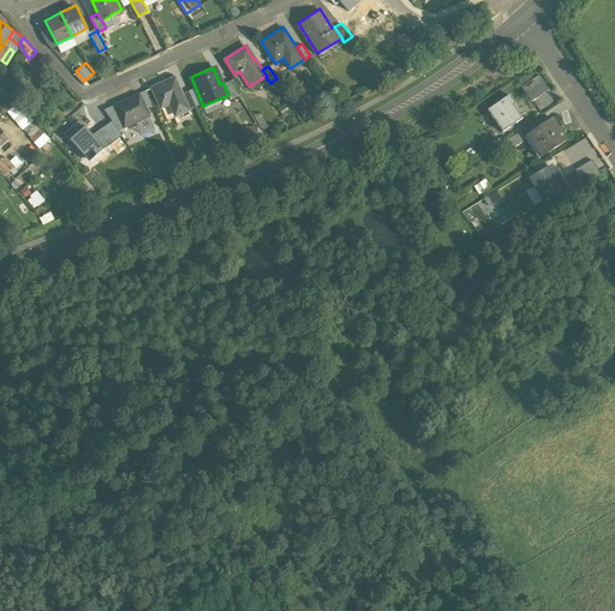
[(521,85),(531,99),(549,87),(539,73),(521,85)]
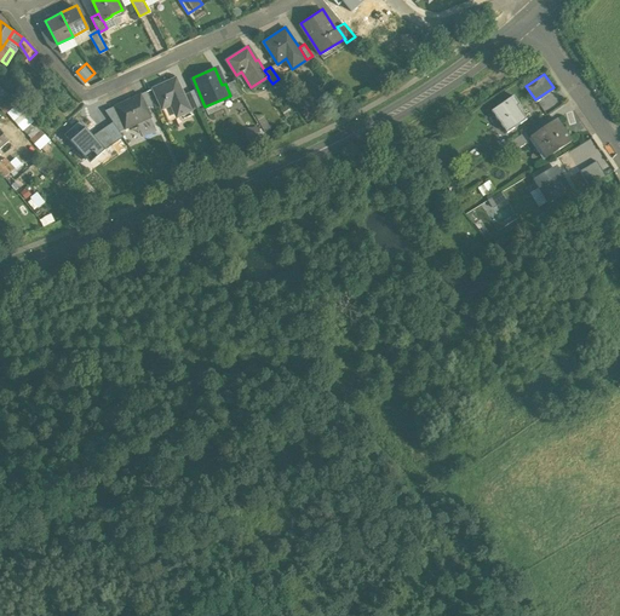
[(174,76),(153,87),(161,107),(172,102),(178,115),(190,109),(183,93),(174,76)]
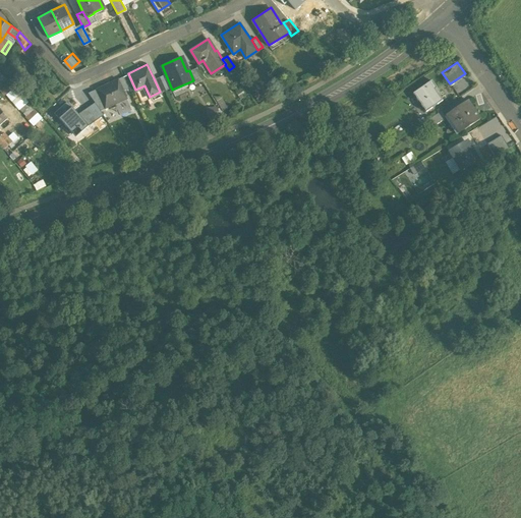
[(189,70),(193,80),(194,83),(201,80),(194,68),(189,70)]
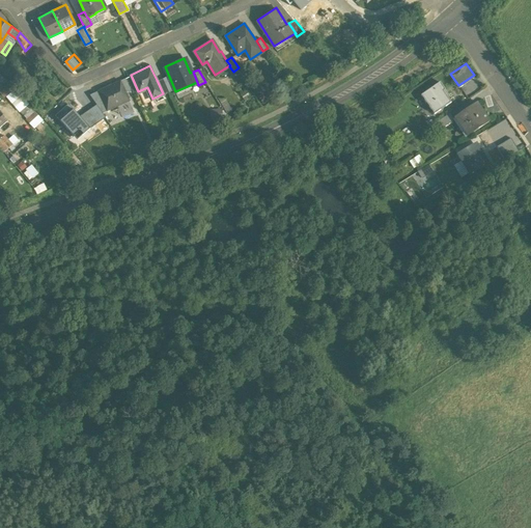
[(162,78),(157,80),(163,93),(168,91),(162,78)]
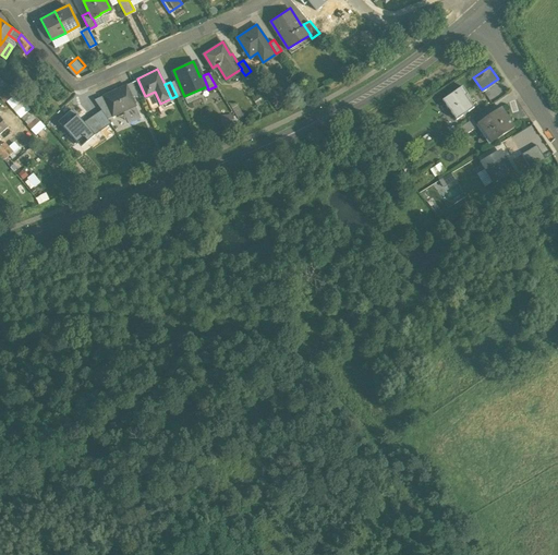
[(126,84),(104,95),(113,115),(125,109),(130,118),(140,113),(133,99),(126,84)]
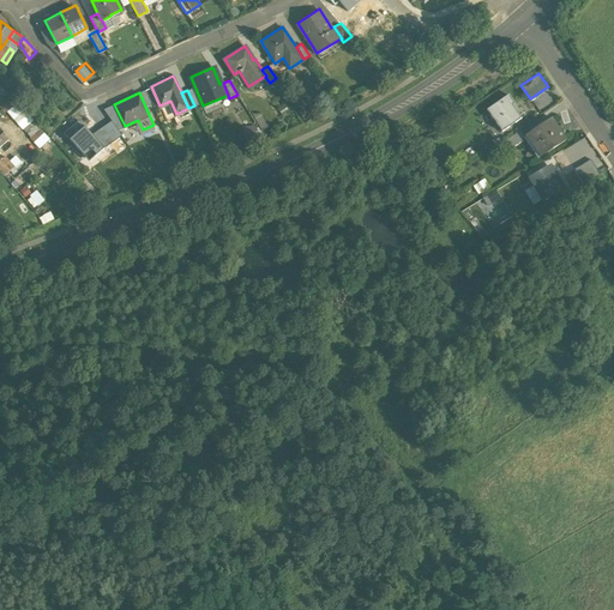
[(4,101),(37,146),(48,139),(13,94),(4,101)]
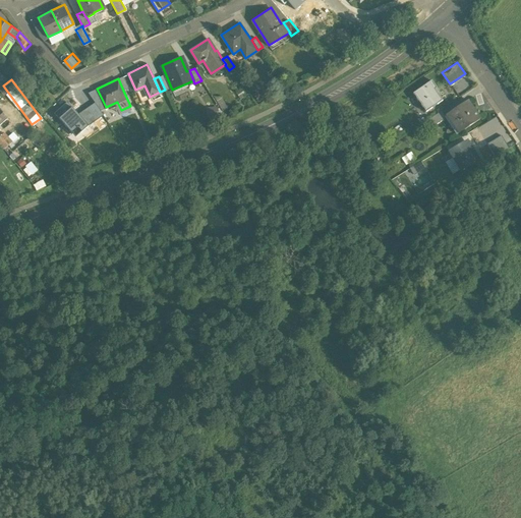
[(431,79),(413,92),(425,111),(443,99),(435,89),(437,87),(431,79)]
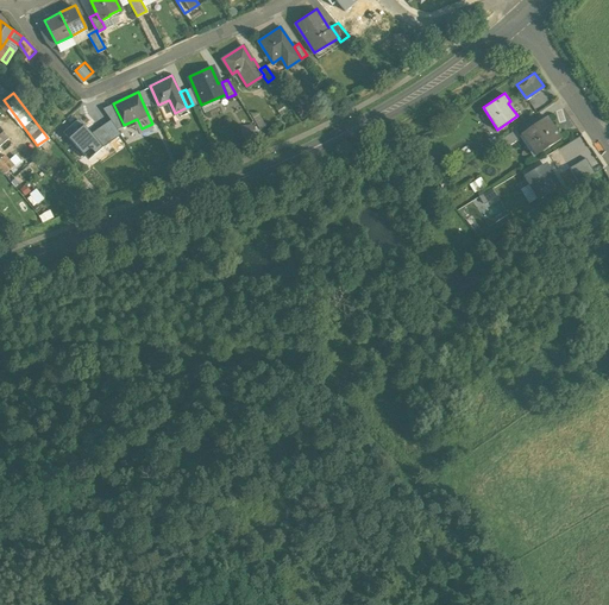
[(258,109),(252,113),(259,127),(267,124),(258,109)]
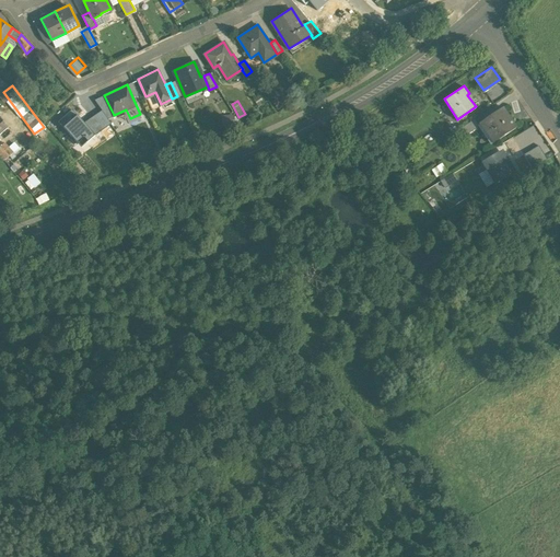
[(501,106),(481,119),(494,140),(515,126),(501,106)]
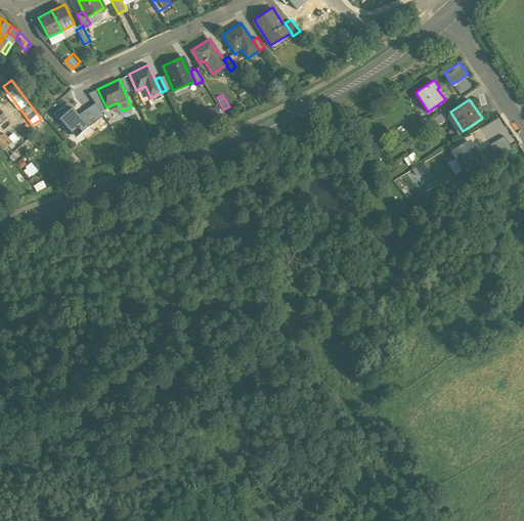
[(76,136),(88,126),(78,114),(67,101),(54,113),(76,136)]
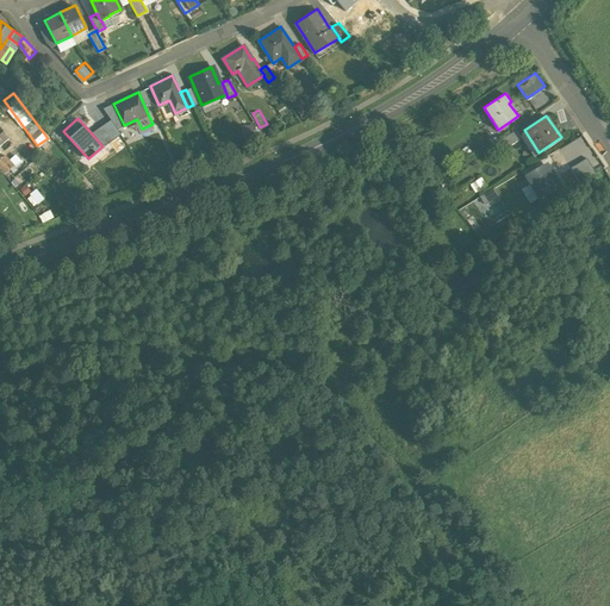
[(111,119),(91,132),(103,147),(122,133),(111,119)]
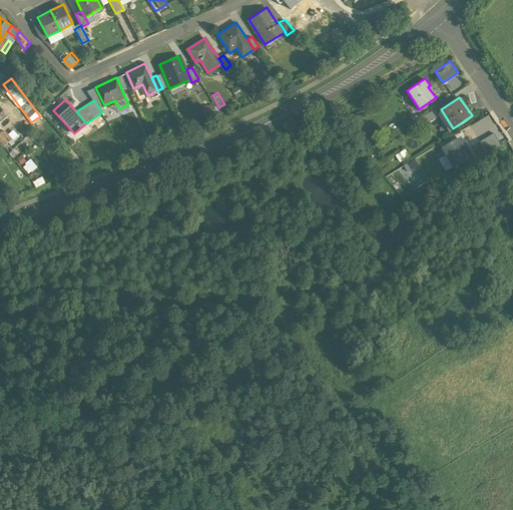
[(208,114),(219,109),(215,101),(204,107),(208,114)]
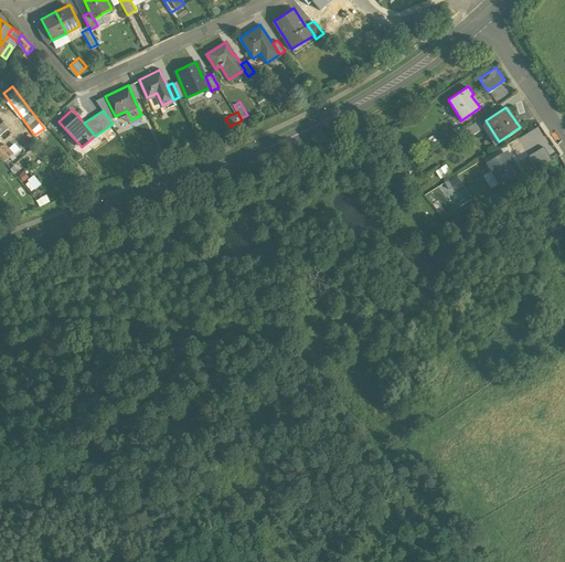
[(477,119),(466,127),(470,134),(481,126),(477,119)]
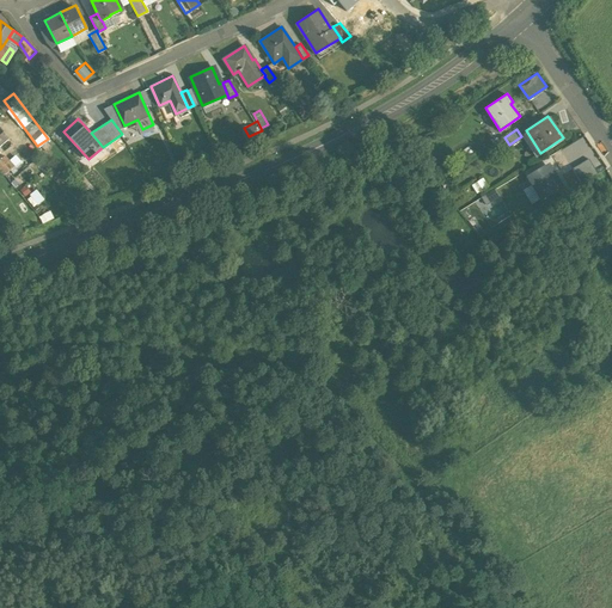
[(5,154),(0,157),(0,169),(4,173),(14,165),(5,154)]
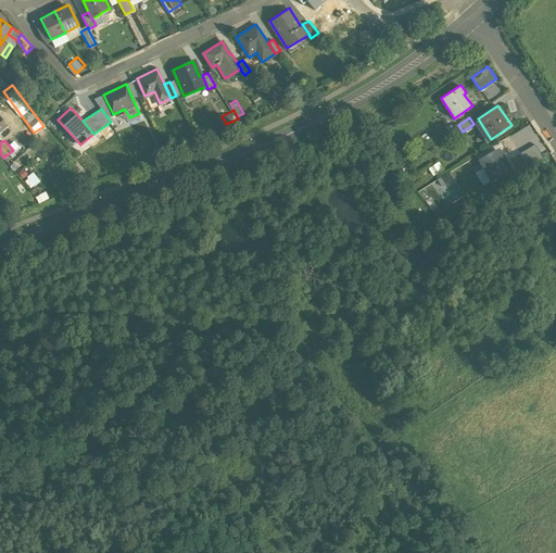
[(521,149),(527,161),(542,153),(538,142),(521,149)]
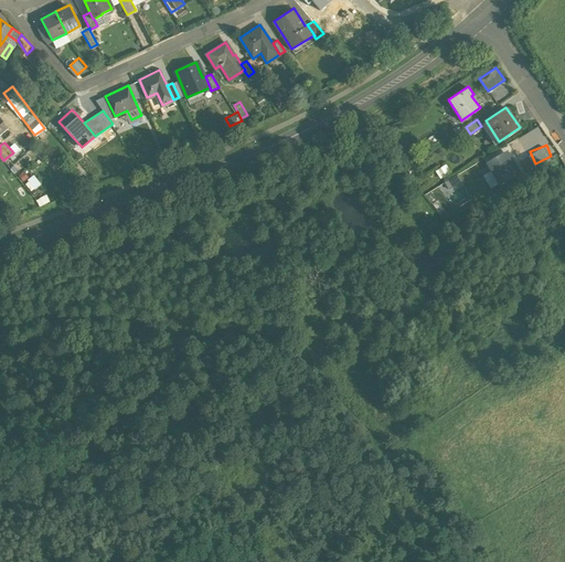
[(505,151),(487,163),(499,183),(503,180),(499,172),(513,165),(505,151)]
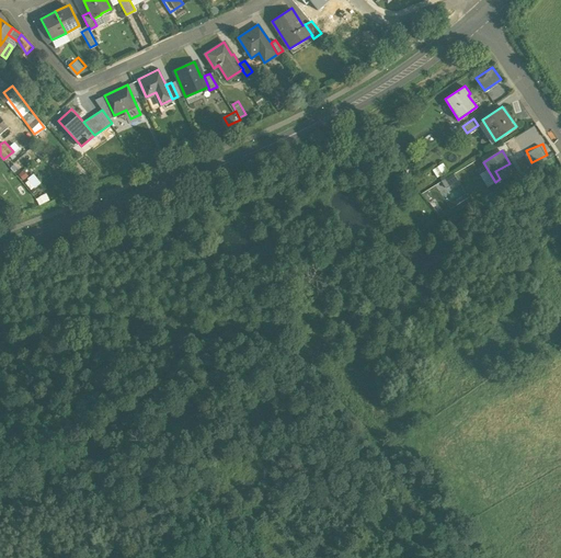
[(444,161),(434,166),(437,173),(447,169),(444,161)]
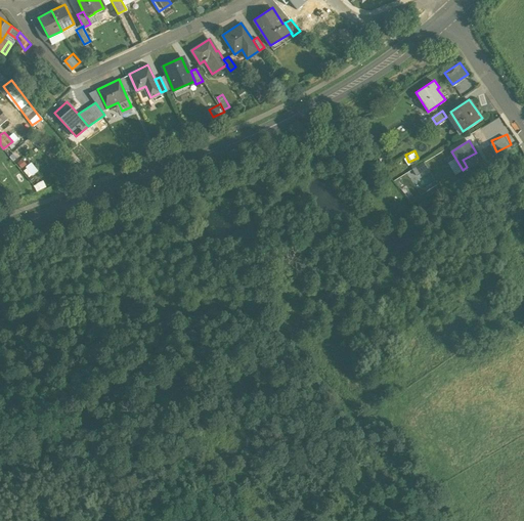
[(476,153),(463,160),(467,167),(463,170),(480,160),(476,153)]
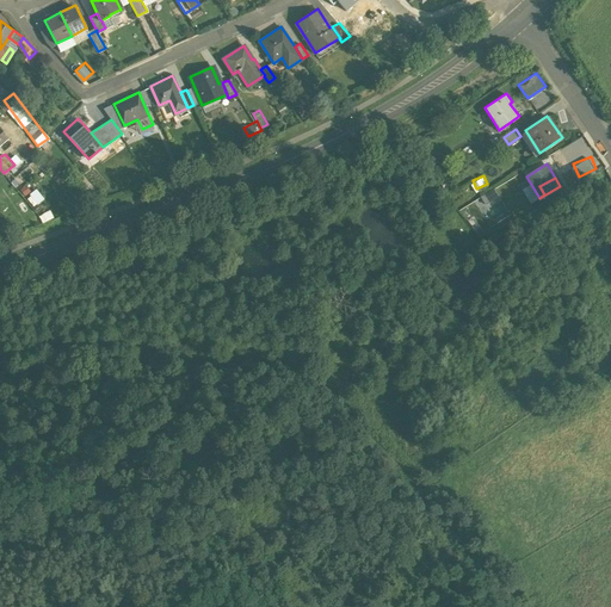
[(486,199),(500,194),(497,186),(482,191),(486,199)]
